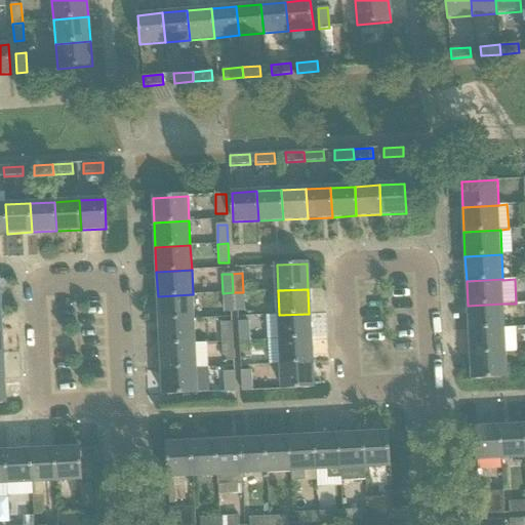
[(233,292),(223,293),(225,313),(234,312),(233,292)]
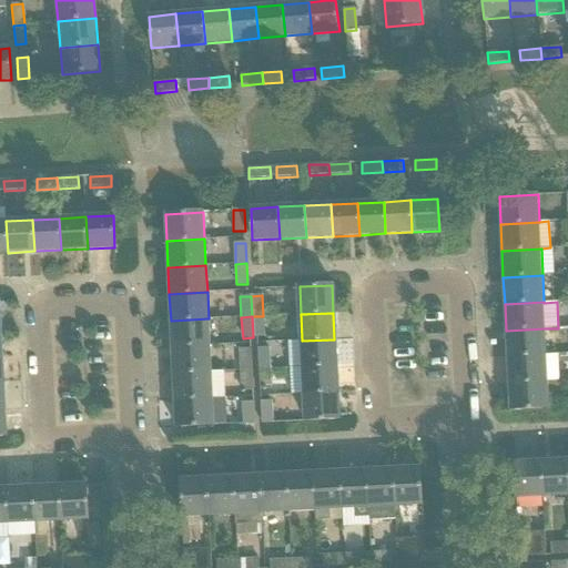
[(263,316),(252,316),(253,337),(264,337),(263,316)]
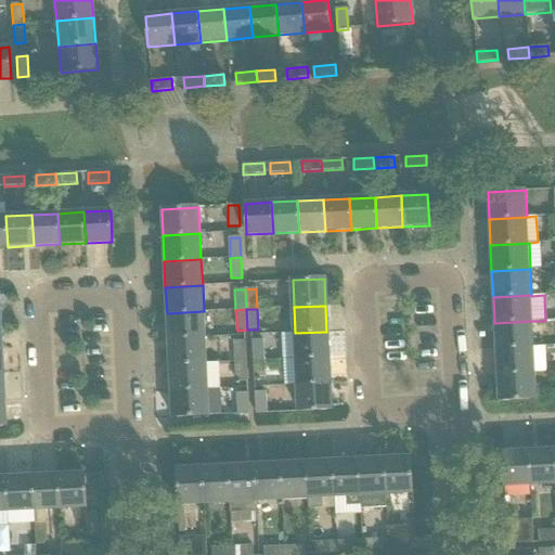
[(167,313),(168,339),(205,337),(204,311),(167,313)]
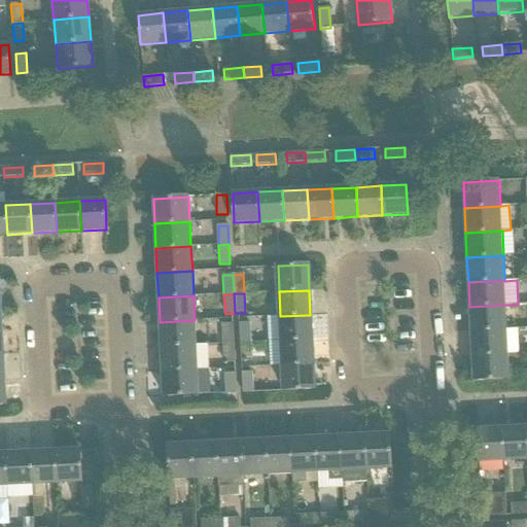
[(469,307),(470,331),(507,329),(505,305),(469,307)]
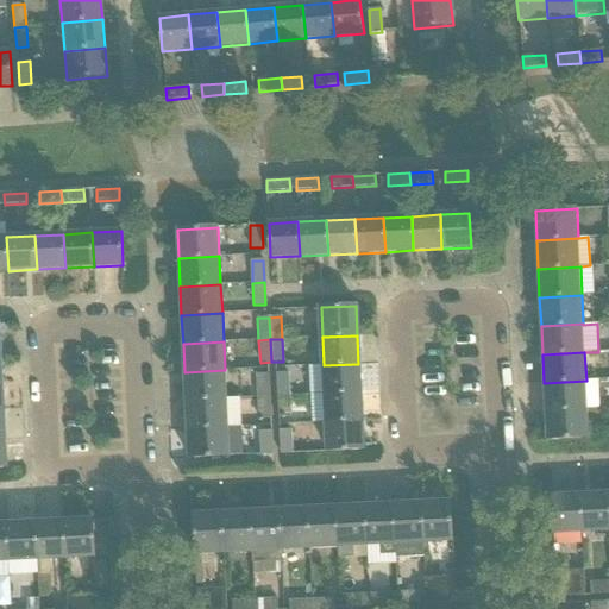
[(324,365),(325,394),(359,393),(358,364),(324,365)]
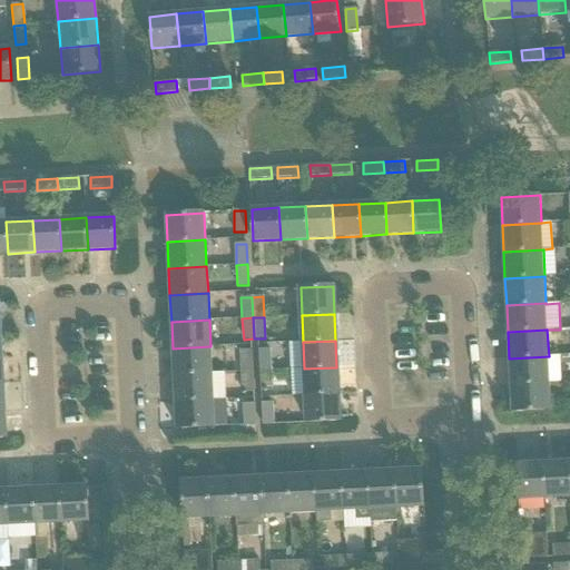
[(173,349),(174,375),(212,373),(210,346),(173,349)]
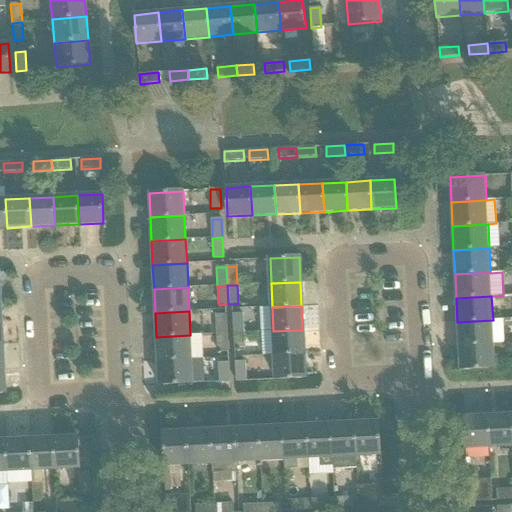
[(231,314),(232,333),(242,332),(241,314),(231,314)]
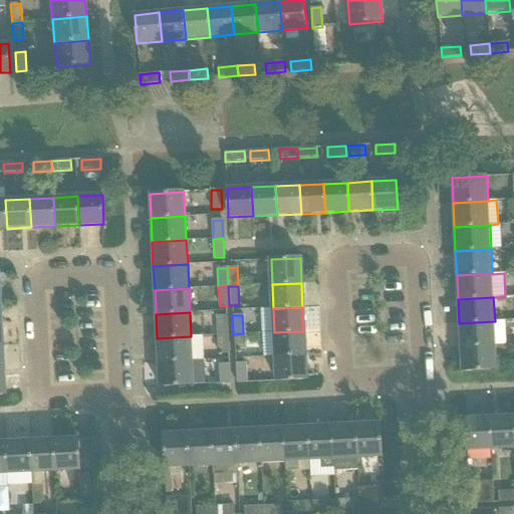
[(217,316),(218,335),(228,334),(226,316),(217,316)]
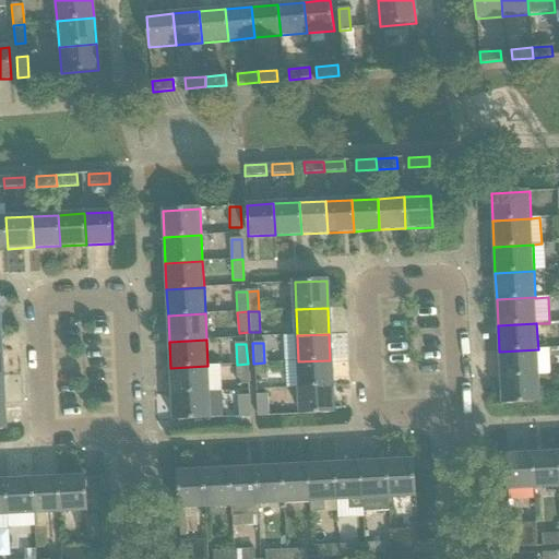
[(538,349),(499,352),(500,377),(539,376),(550,376),(549,351),(538,351),(538,349)]
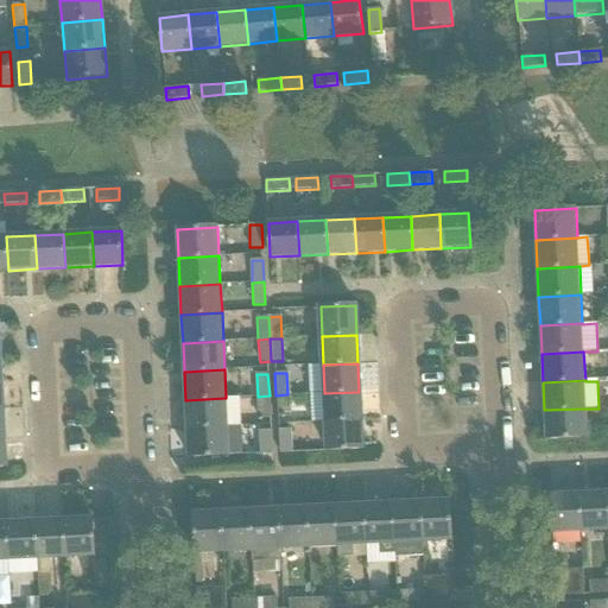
[(324,393),(310,394),(311,423),(325,422),(361,420),(359,392),(324,393)]
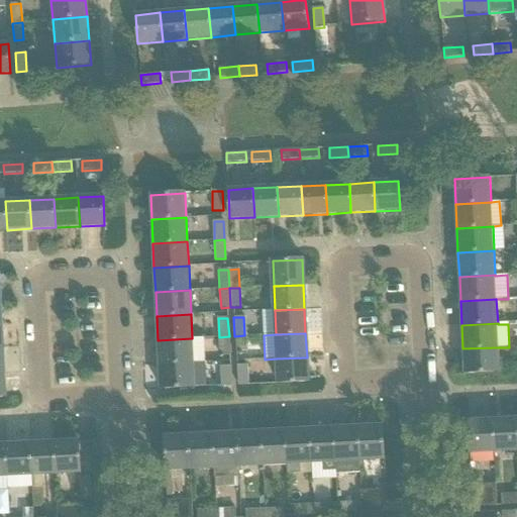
[(244,335),(234,336),(236,355),(245,354),(244,335)]
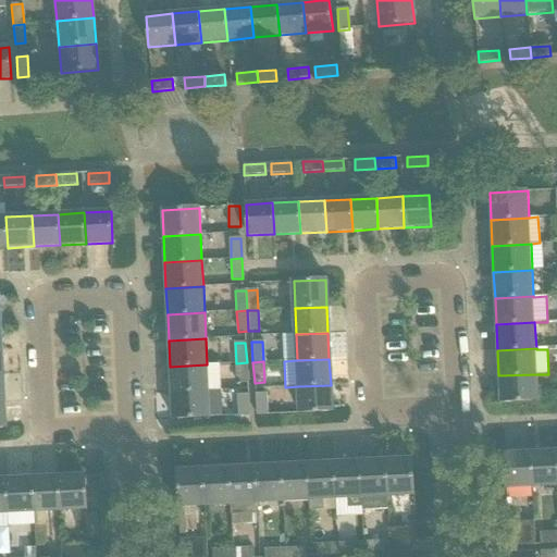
[(247,362),(236,363),(237,383),(248,383),(247,362)]
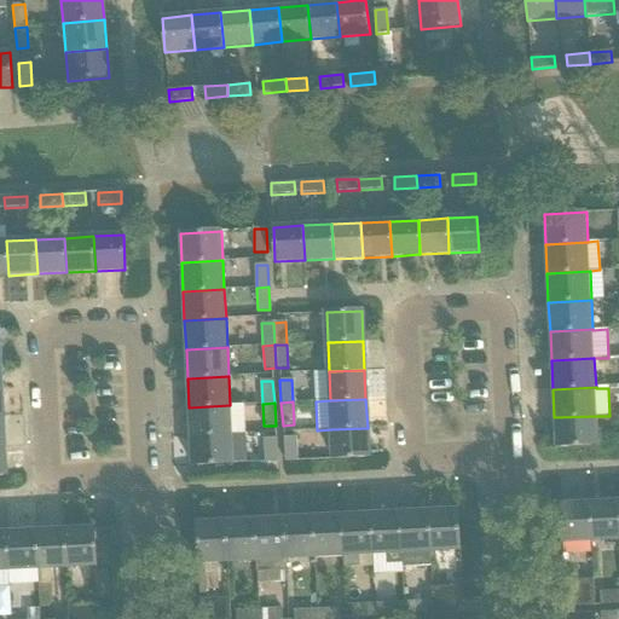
[(189,408),(190,437),(231,434),(230,405),(189,408)]
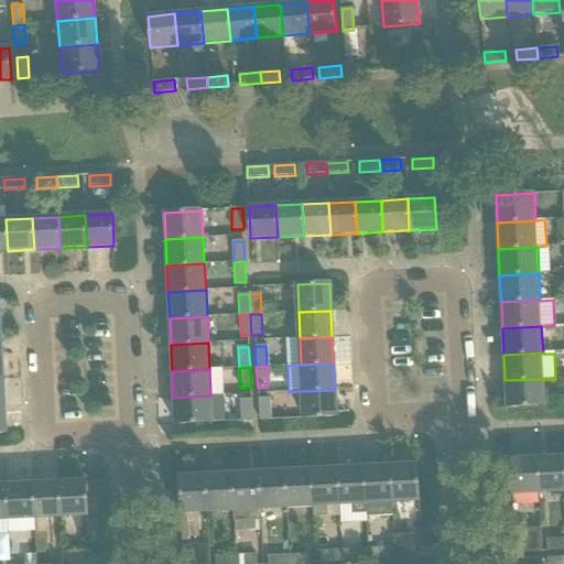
[(544,379),(505,380),(507,408),(545,405),(544,379)]
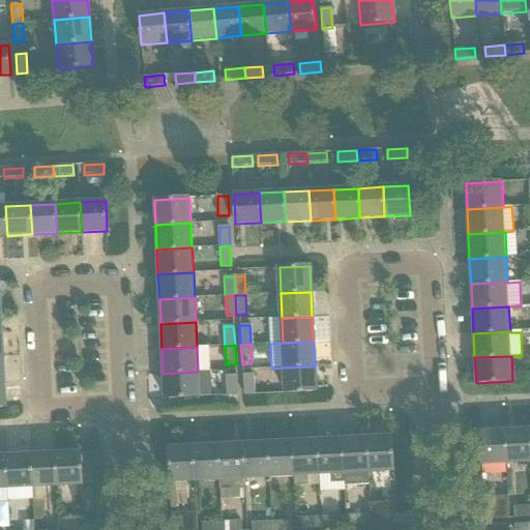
[(315,366),(284,367),(285,393),(316,391),(315,366)]
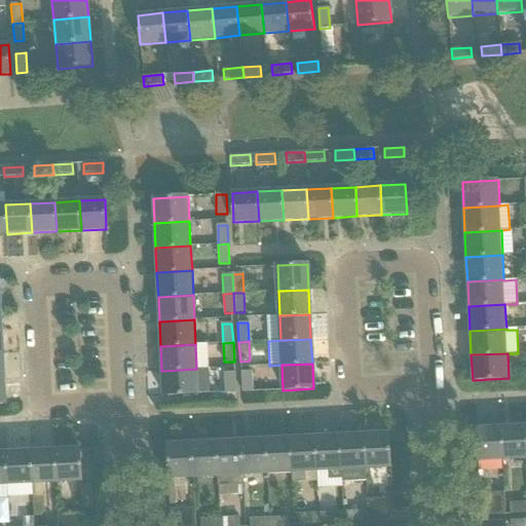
[(196,369),(161,371),(162,396),(198,395),(210,393),(209,369),(196,369)]
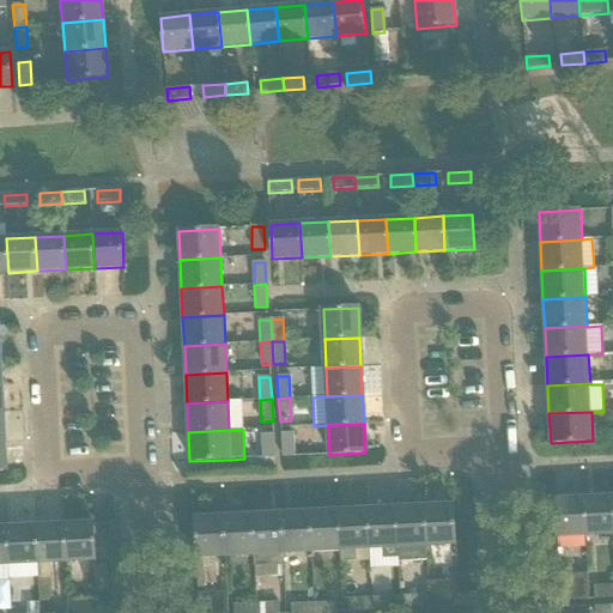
[(280,435),(281,456),(293,456),(292,434),(280,435)]
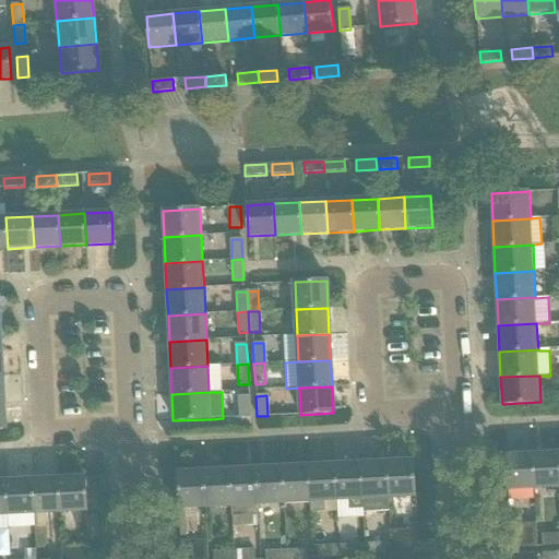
[(250,417),(249,396),(239,396),(240,417),(250,417)]
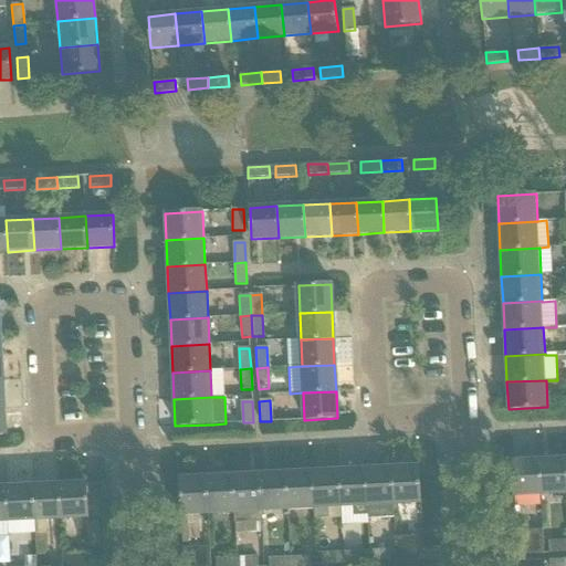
[(565,471),(565,460),(538,461),(541,495),(565,493),(565,471)]
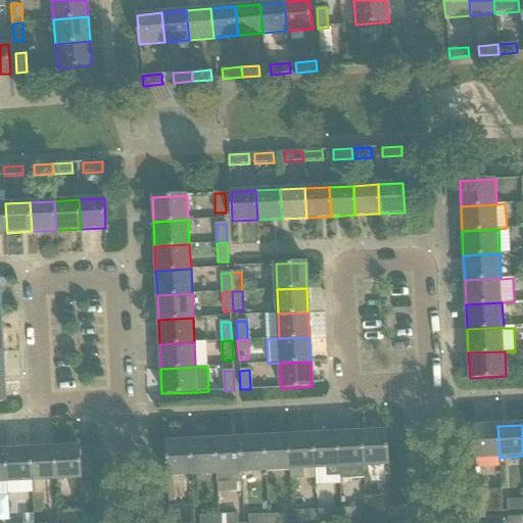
[(500,458),(497,426),(473,428),(475,459),(500,458)]
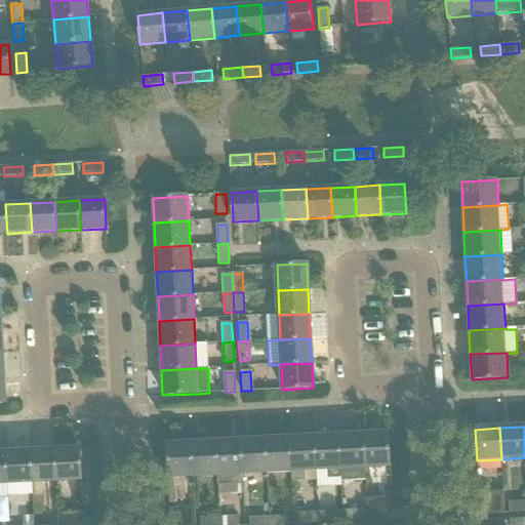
[(388,433),(363,434),(365,469),(390,468),(388,433)]
